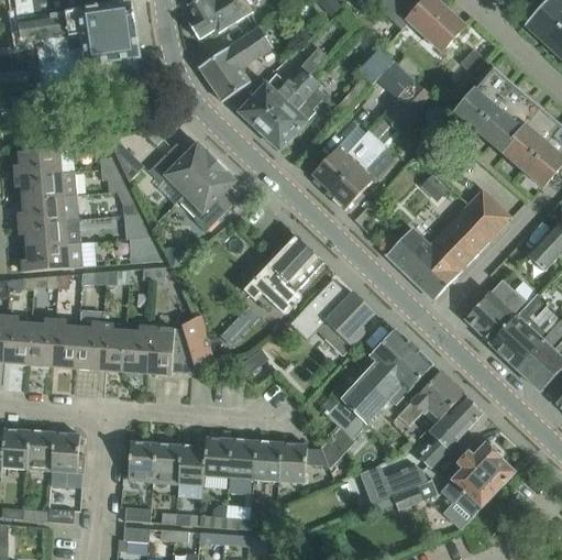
[(140,56),(134,22),(135,22),(133,4),(132,4),(132,1),(103,4),(102,0),(15,0),(17,8),(21,42),(37,39),(45,91),(47,94),(118,84),(118,83),(142,79),(139,56),(140,56)]
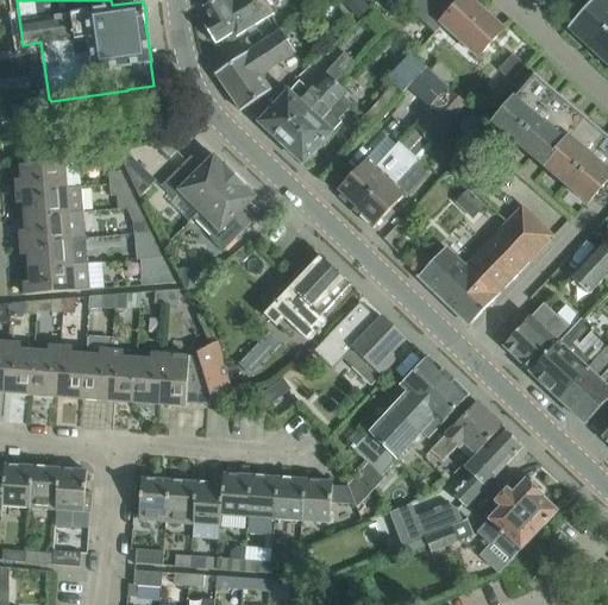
[(208,0),(202,4),(211,18),(202,24),(214,42),(232,30),(236,35),(273,11),(265,0),(208,0)]
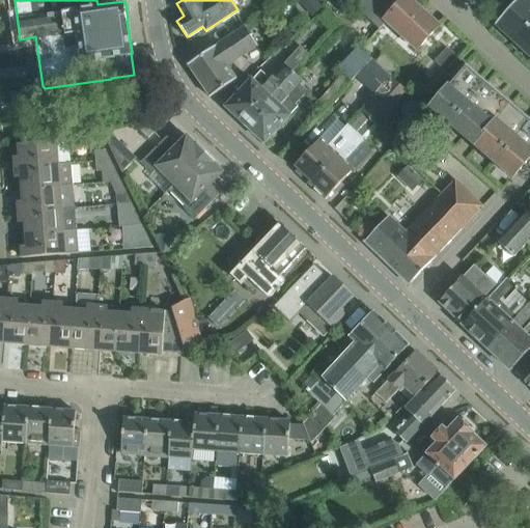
[(301,0),(312,14),(324,5),(319,0),(301,0)]
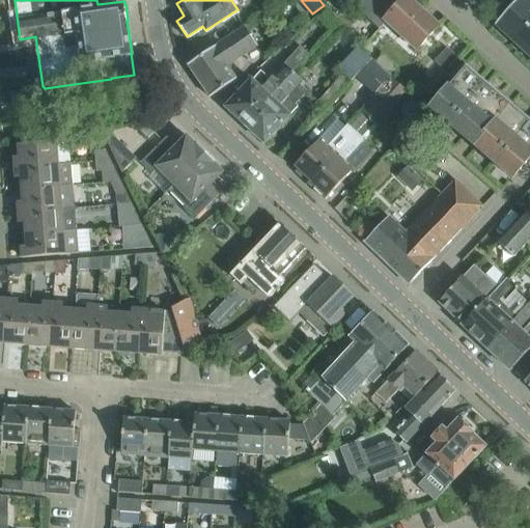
[(438,24),(412,0),(398,0),(397,1),(396,0),(352,0),(379,26),(386,19),(417,47),(438,24)]
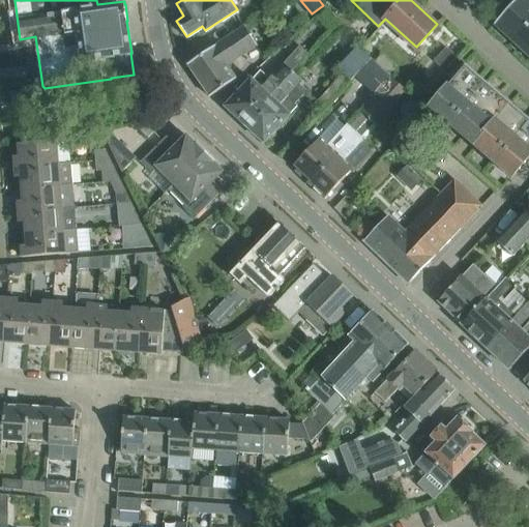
[(511,39),(528,21),(528,0),(512,0),(493,22),(511,39)]
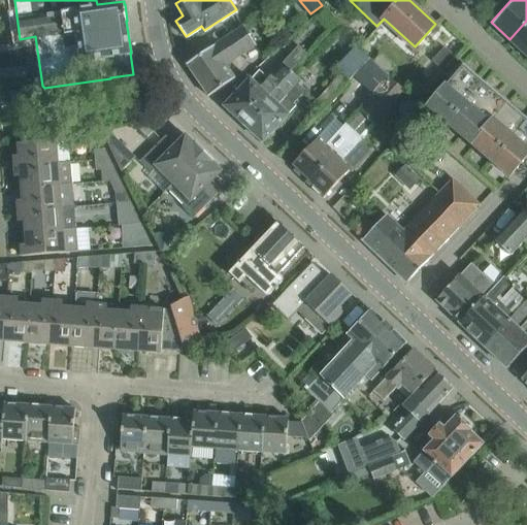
[(526,55),(526,21),(509,39),(526,55)]
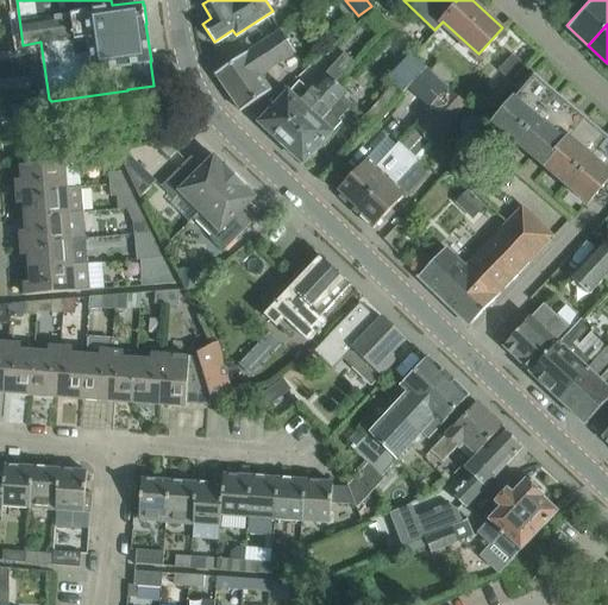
[(251,82),(289,56),(273,31),(214,71),(239,108),(259,95),(251,82)]
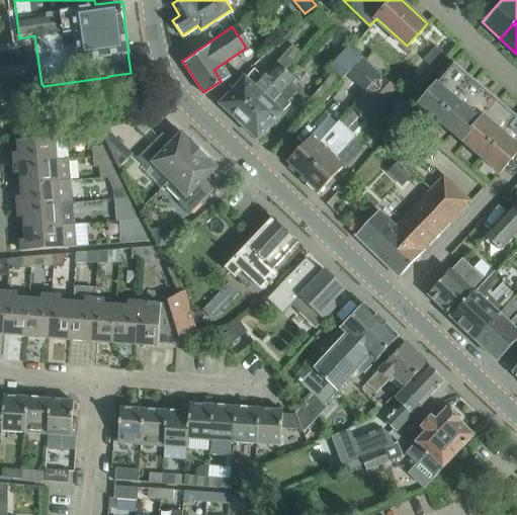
[(239,119),(284,72),(281,69),(299,51),(291,43),(261,75),(253,67),(241,79),(220,101),(223,104),(224,107),(227,110),(230,111),(239,119)]
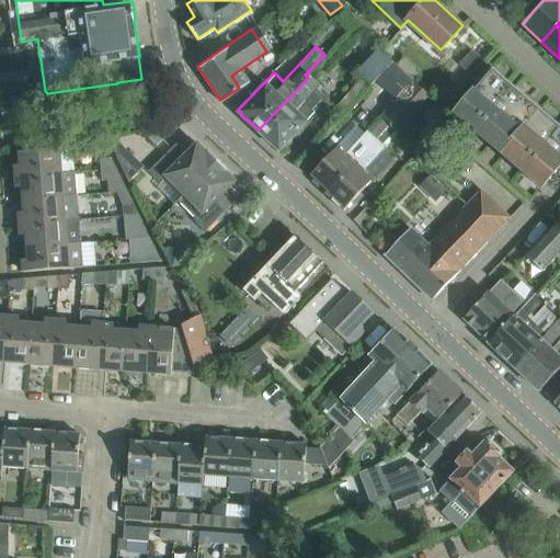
[(392,59),(379,47),(357,70),(362,76),(369,83),(392,59)]
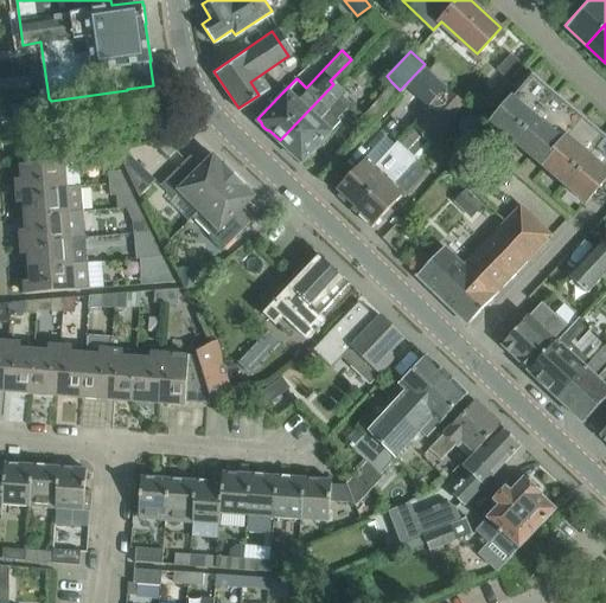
[(510,52),(496,68),(508,78),(522,63),(510,52)]
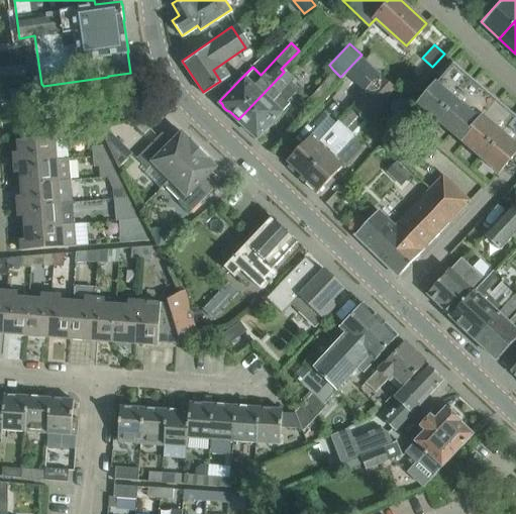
[(515,114),(452,61),(430,87),(417,102),(498,171),(515,149),(515,114)]
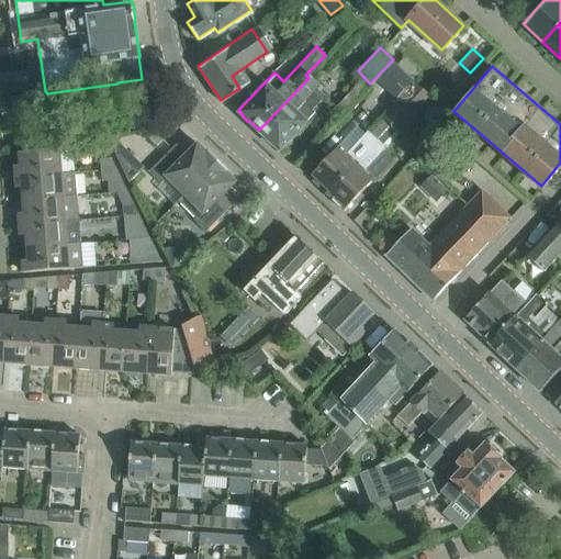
[(362,76),(332,110),(339,116),(370,84),(362,76)]
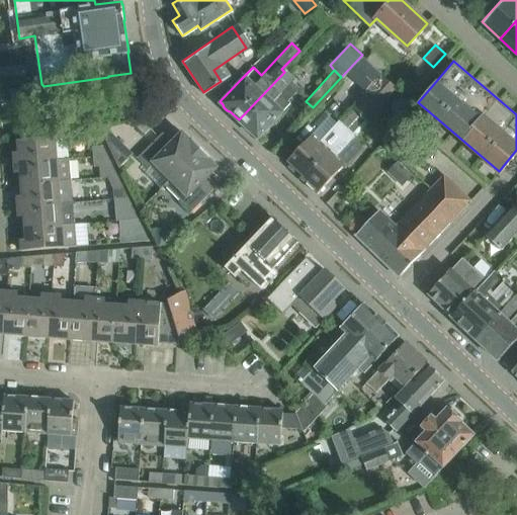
[(278,113),(270,105),(278,96),(285,102),(296,89),(289,82),(292,79),(284,72),(239,119),(247,127),(248,130),(251,133),(254,134),(257,137),(278,113)]
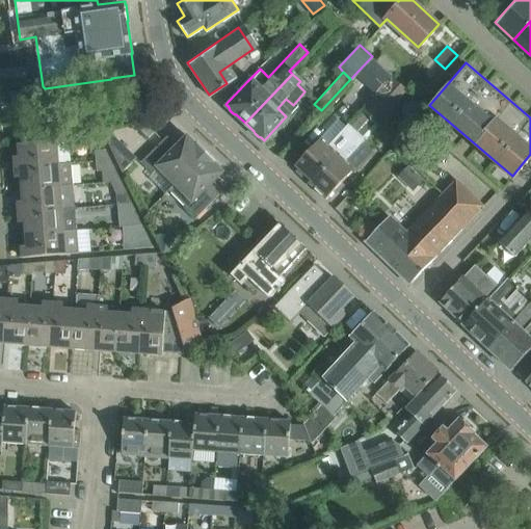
[(408,90),(400,82),(392,74),(371,97),(379,105),(390,94),(399,102),(408,90)]
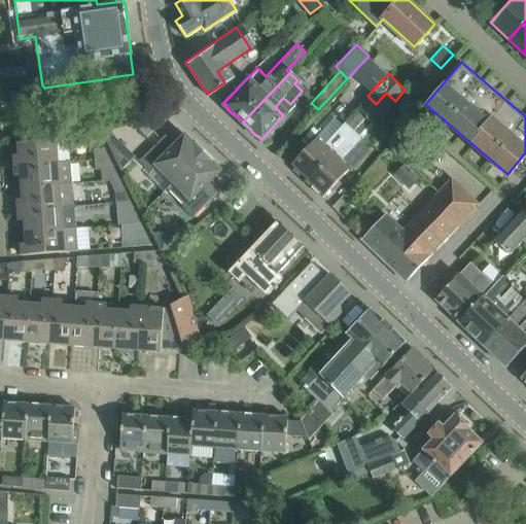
[(365,114),(353,128),(361,136),(395,101),(386,93),(376,104),(367,96),(357,107),(360,109),(365,114)]
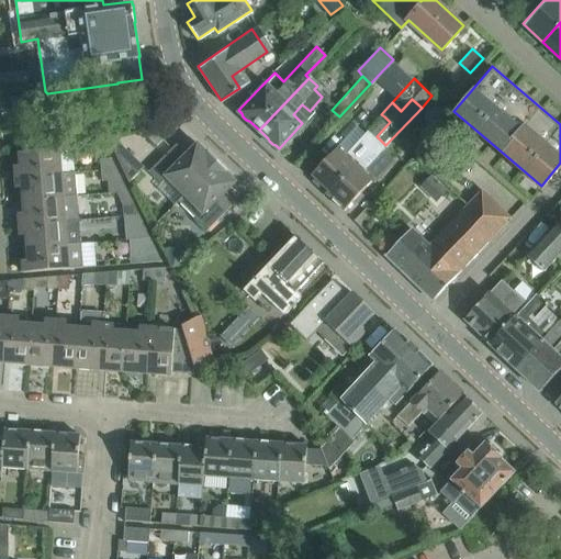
[(434,104),(422,118),(435,130),(447,116),(434,104)]
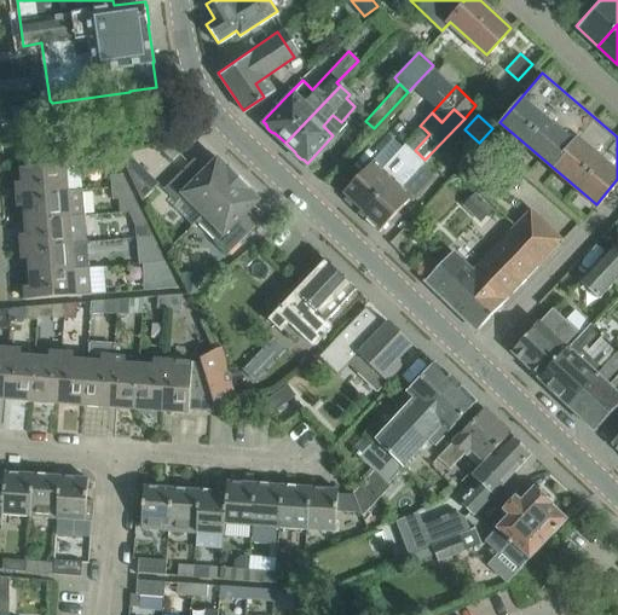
[(171,139),(162,146),(172,157),(180,150),(171,139)]
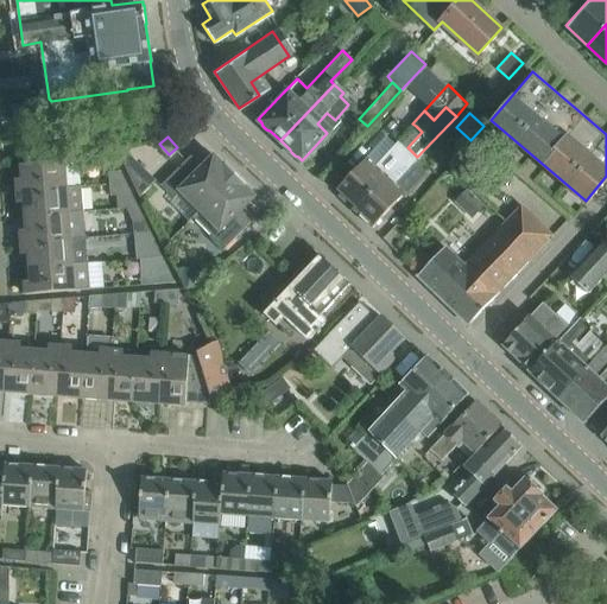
[(366,154),(336,186),(340,190),(337,194),(354,208),(400,158),(409,166),(413,160),(417,157),(408,147),(400,142),(397,139),(374,163),(366,154)]
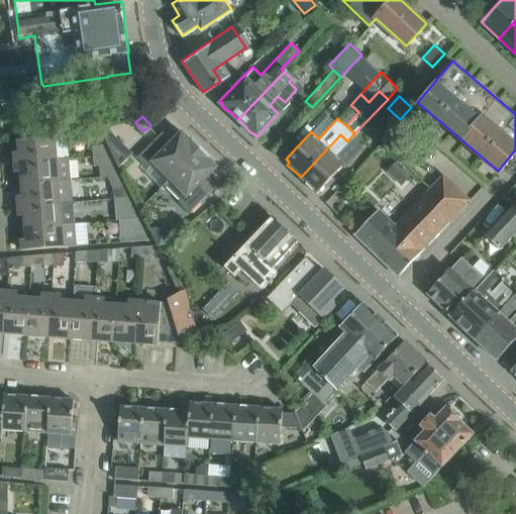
[(104,123),(98,123),(111,150),(117,164),(131,148),(121,139),(104,123)]
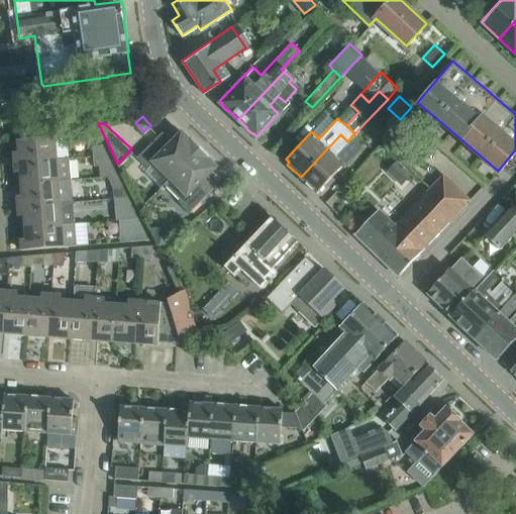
[(57,157),(54,127),(21,130),(21,137),(16,138),(17,150),(12,150),(13,161),(69,157),(69,156),(57,157)]
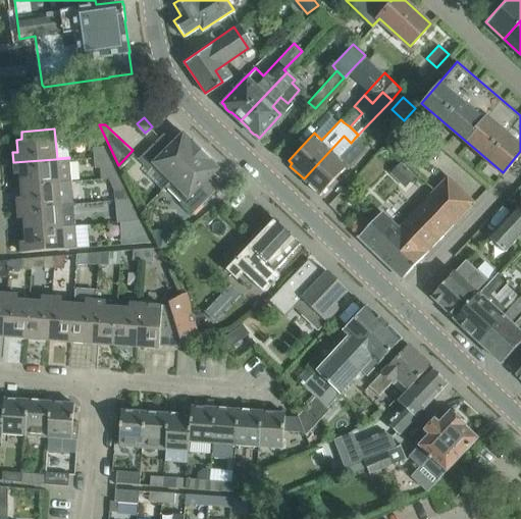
[(170,178),(202,147),(193,138),(191,140),(183,132),(169,145),(159,135),(138,157),(148,168),(154,162),(170,178)]
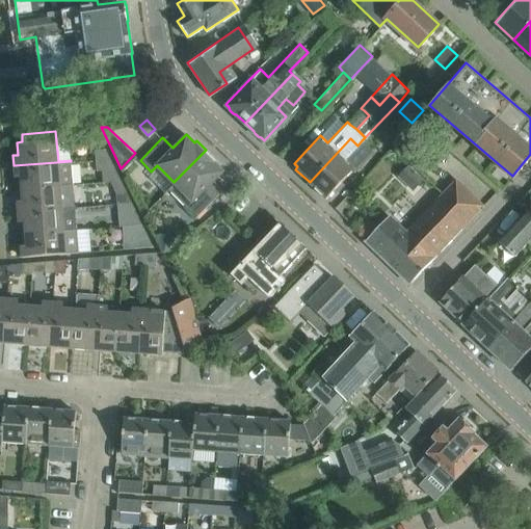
[(350,138),(310,182),(325,197),(353,166),(345,159),(357,146),(350,138)]
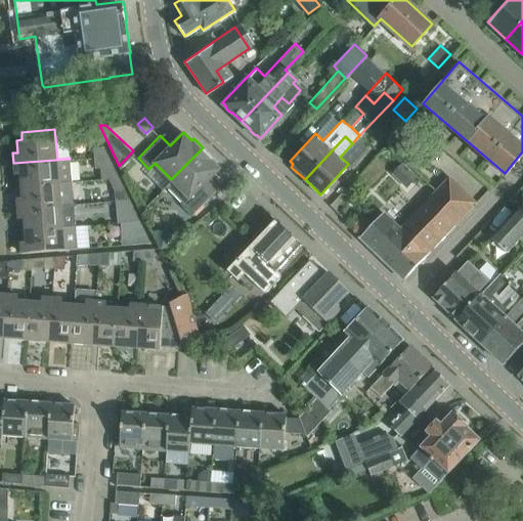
[(103,144),(93,145),(94,158),(109,157),(103,144)]
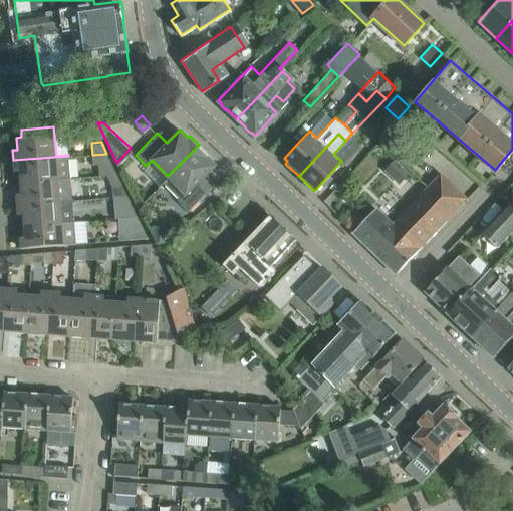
[(201,177),(214,164),(206,156),(208,154),(199,145),(168,176),(184,192),(178,198),(189,208),(211,187),(201,177)]
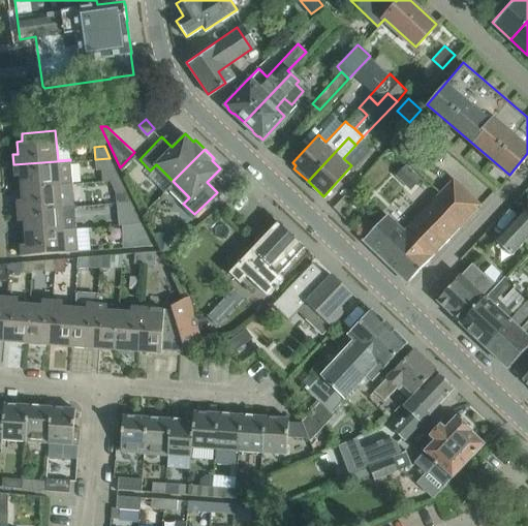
[(114,165),(110,158),(95,159),(96,167),(114,165)]
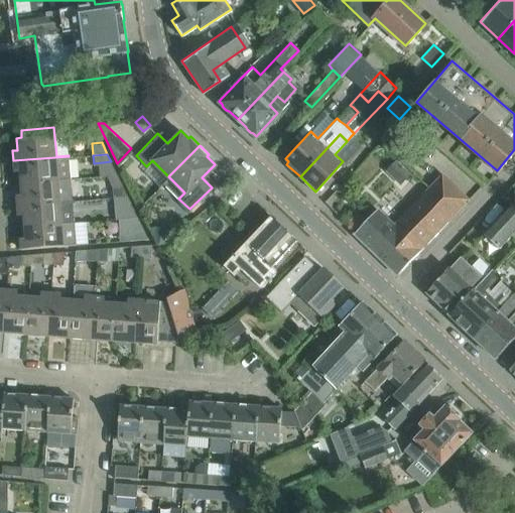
[(70,178),(69,156),(13,160),(14,170),(19,170),(20,182),(70,178)]
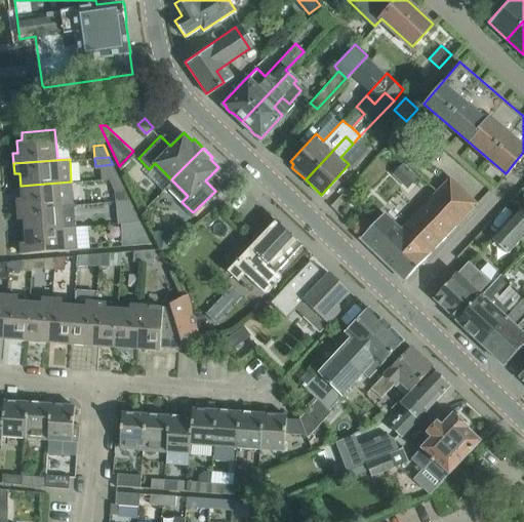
[(403,279),(477,202),(449,175),(400,227),(384,211),(360,236),(403,279)]
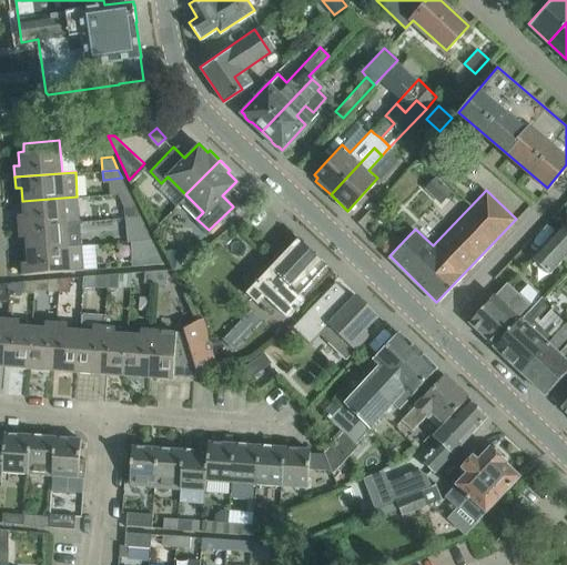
[(79,221),(77,197),(22,201),(23,213),(17,213),(18,225),(79,221)]
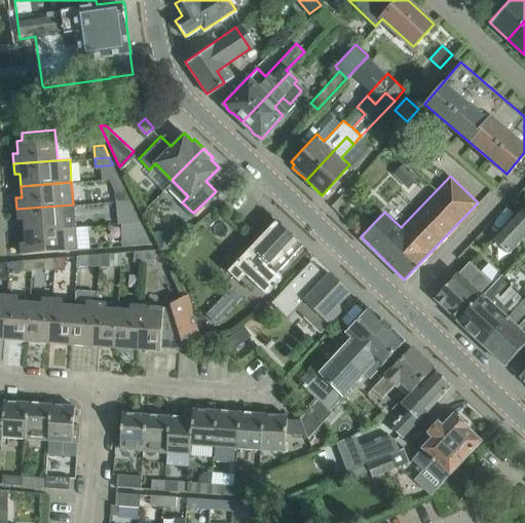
[(124,189),(114,189),(115,200),(129,199),(124,189)]
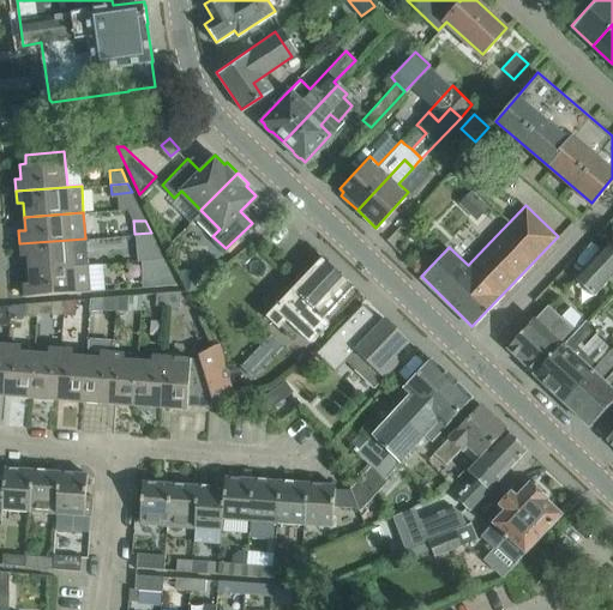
[(88,264),(85,239),(19,243),(20,254),(26,253),(28,269),(88,264)]
